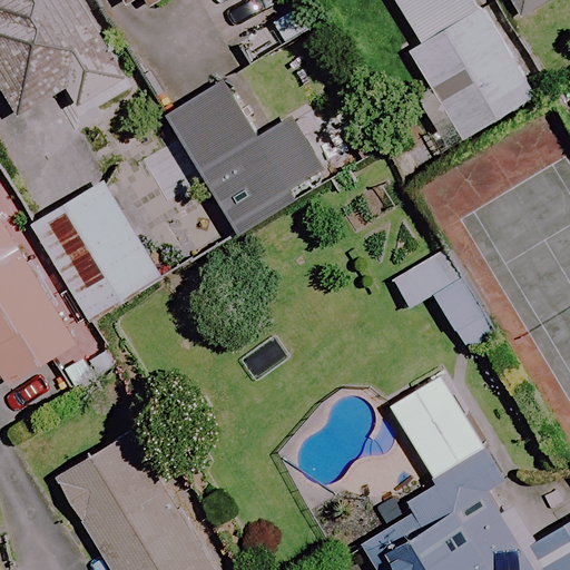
[(131,80),(79,0),(0,0),(0,87),(22,121),(68,91),(81,112),(131,80)]
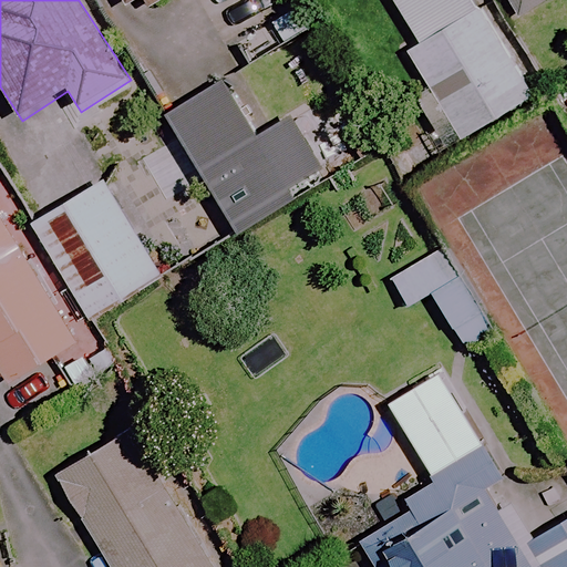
[(532,96),(470,0),(392,0),(421,44),(406,53),(463,141),(532,96)]
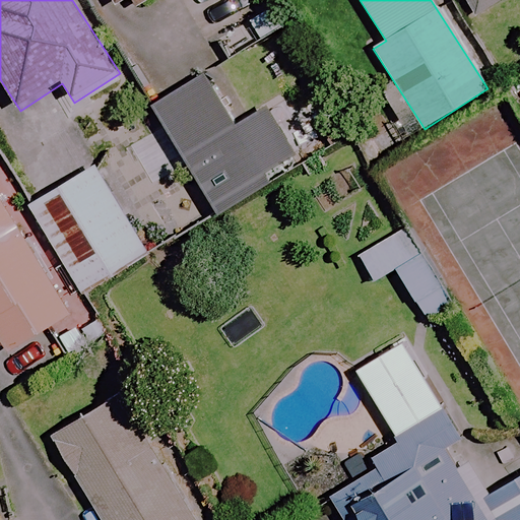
[(464,0),(474,16),(503,0),(464,0)]
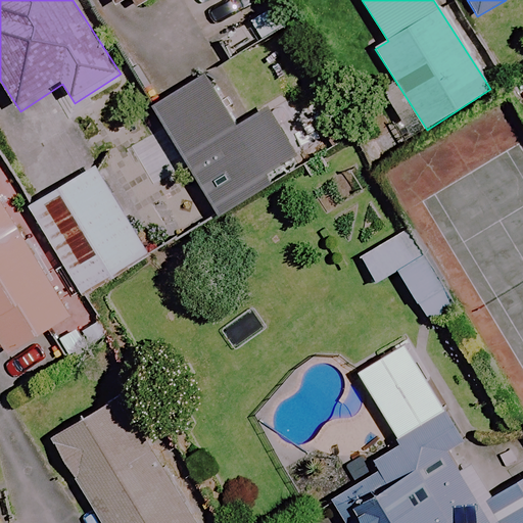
[(273,185),(207,74),(153,105),(219,217),(273,185)]
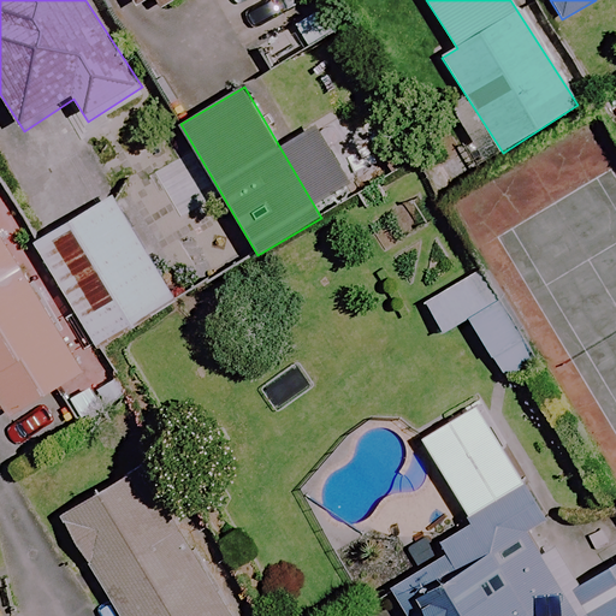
[(175,306),(112,196),(35,241),(98,349),(175,306)]
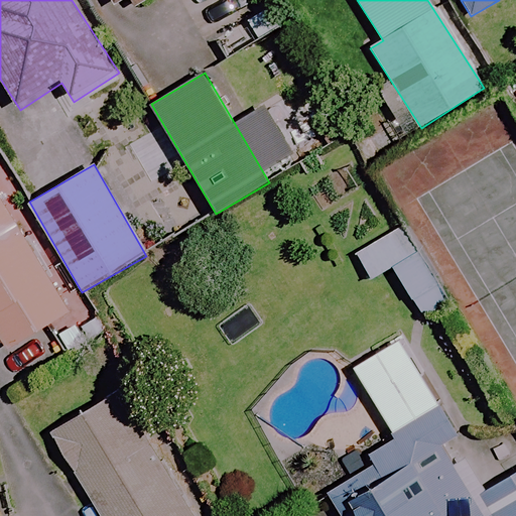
[(72,312),(0,195),(0,342),(6,352),(72,312)]
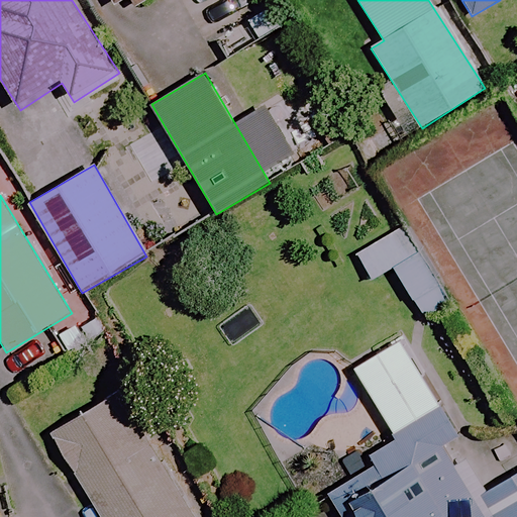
[(448,305),(398,229),(357,255),(375,281),(393,269),(426,320),(448,305)]
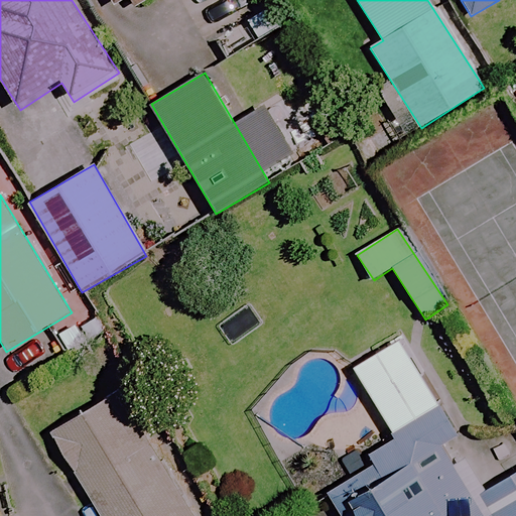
[(460,433),(402,339),(354,368),(403,448),(326,496),(337,515),(515,515),(515,489),(484,509),(443,443),(460,433)]
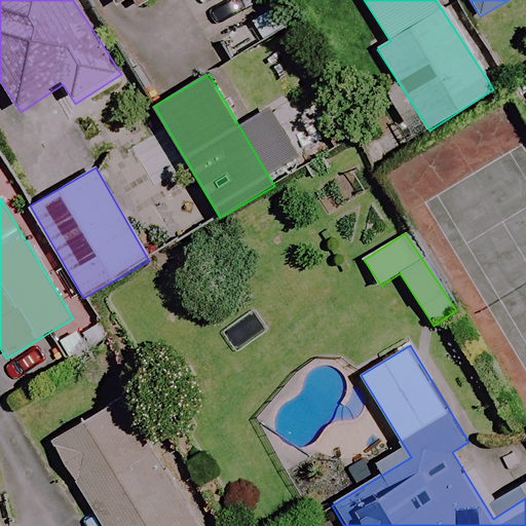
[(197,525),(121,404),(55,444),(106,525),(197,525)]
